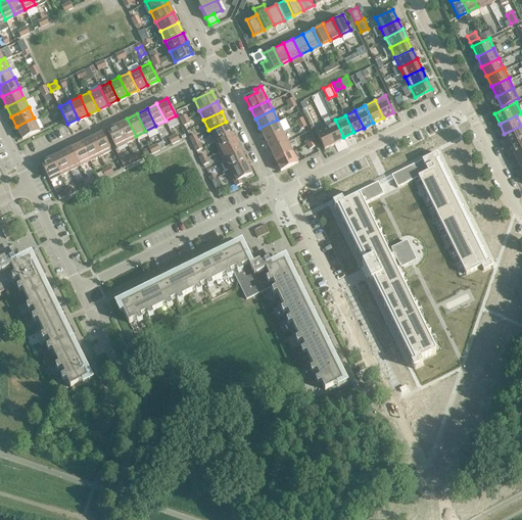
[(39,128),(34,117),(16,127),(21,137),(39,128)]
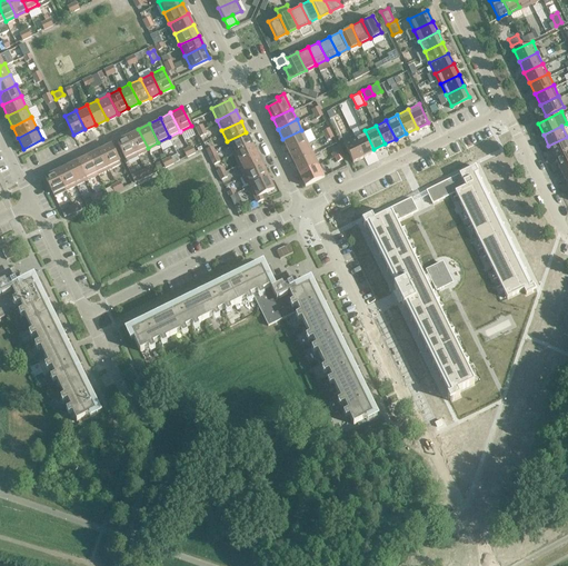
[(148,148),(138,129),(127,133),(137,152),(148,148)]
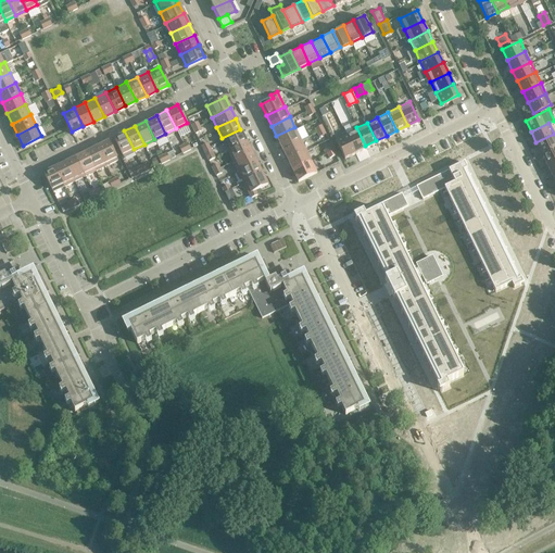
[(300,138),(294,127),(276,136),(281,147),(300,138)]
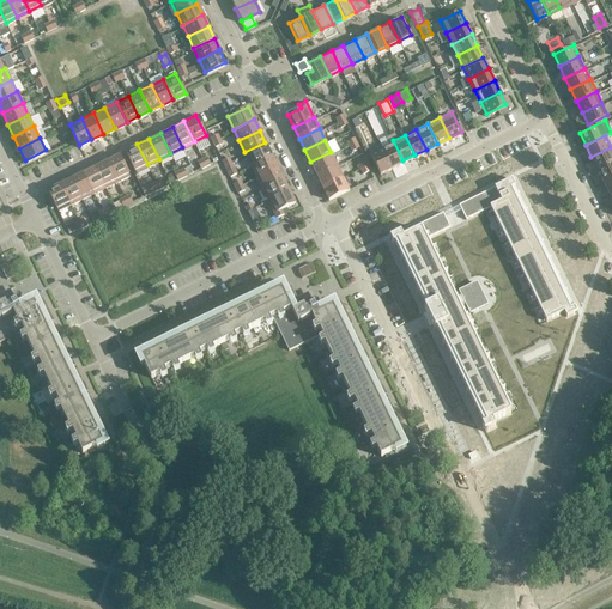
[(403,160),(393,140),(381,146),(391,166),(403,160)]
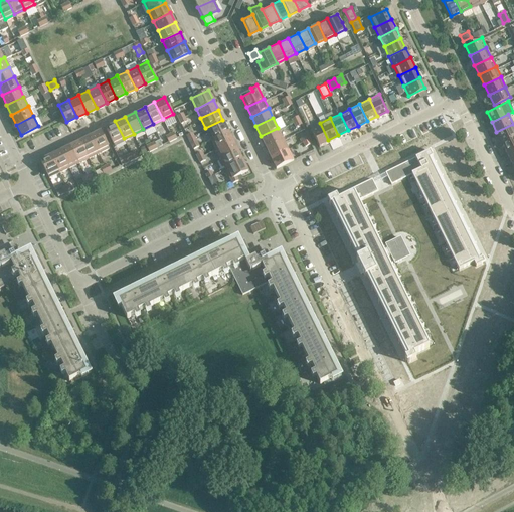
[(227,129),(222,120),(205,128),(210,138),(227,129)]
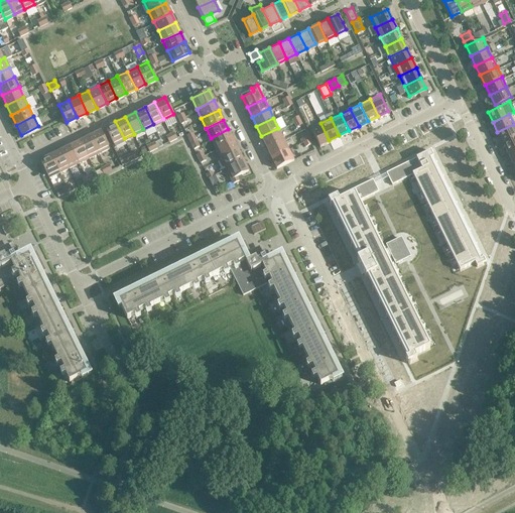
[(124,138),(115,121),(105,126),(114,143),(124,138)]
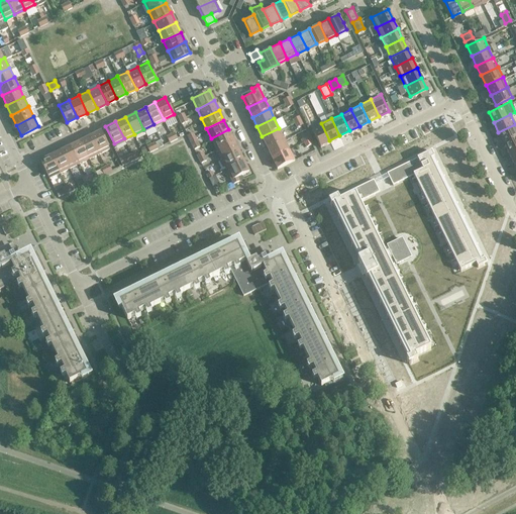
[(329,140),(321,123),(311,128),(319,145),(329,140)]
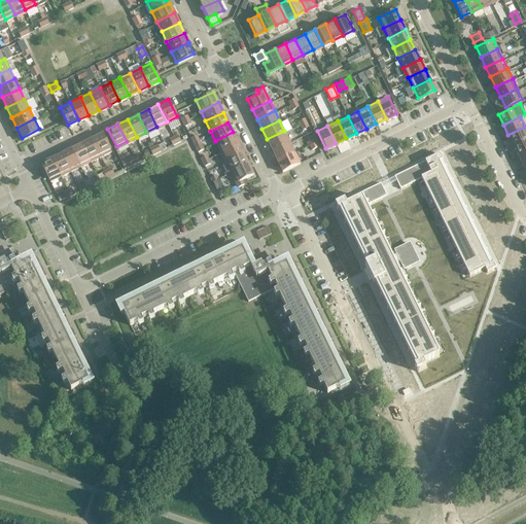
[(525,138),(525,128),(525,127),(507,135),(513,144),(525,138)]
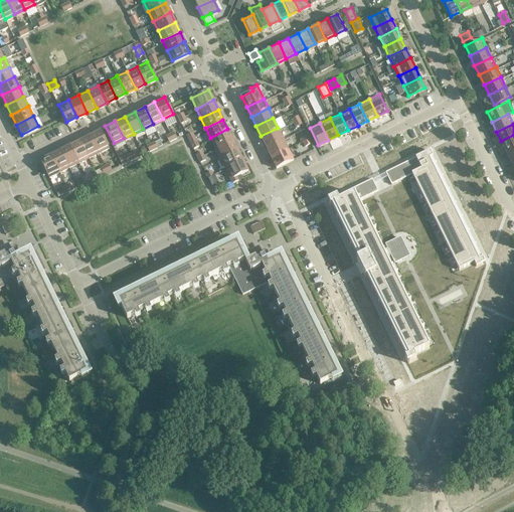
[(283,137),(278,128),(261,136),(266,146),(283,137)]
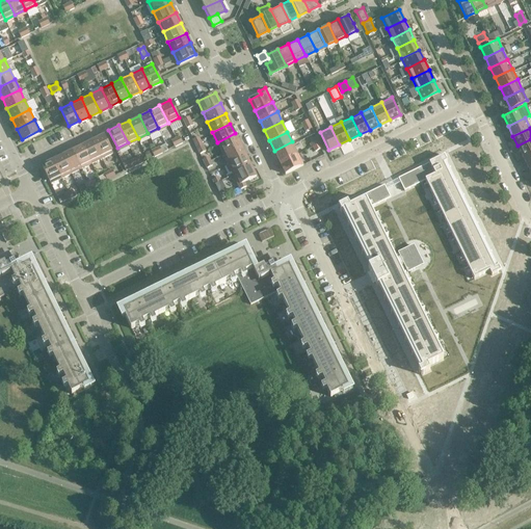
[(103,133),(91,138),(101,156),(111,151),(103,133)]
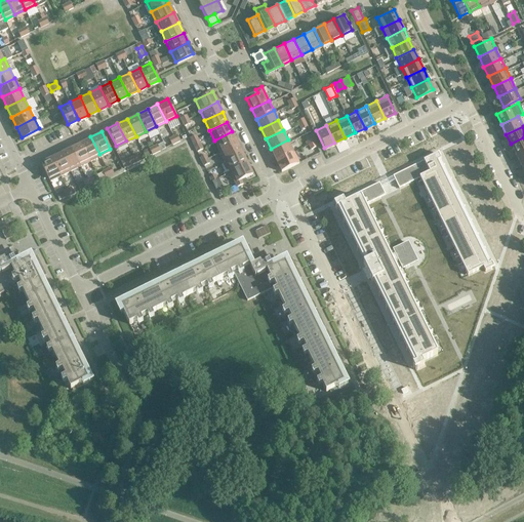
[(237,142),(232,131),(214,141),(219,150),(237,142)]
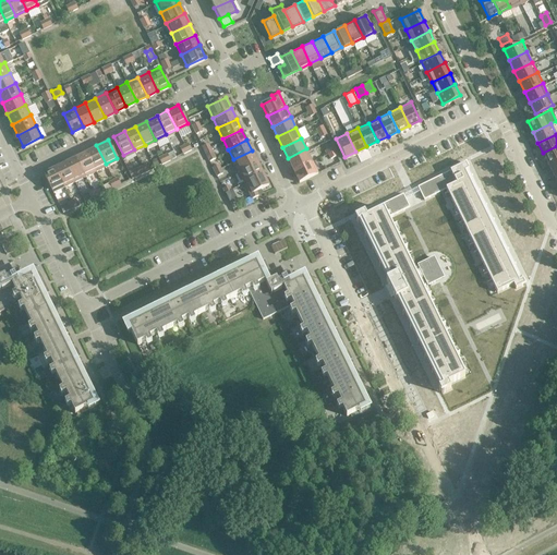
[(106,164),(96,145),(86,151),(95,169),(106,164)]
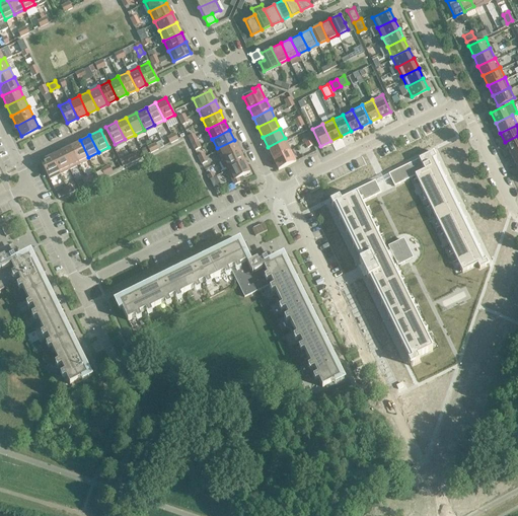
[(517,148),(517,136),(505,142),(510,152),(517,148)]
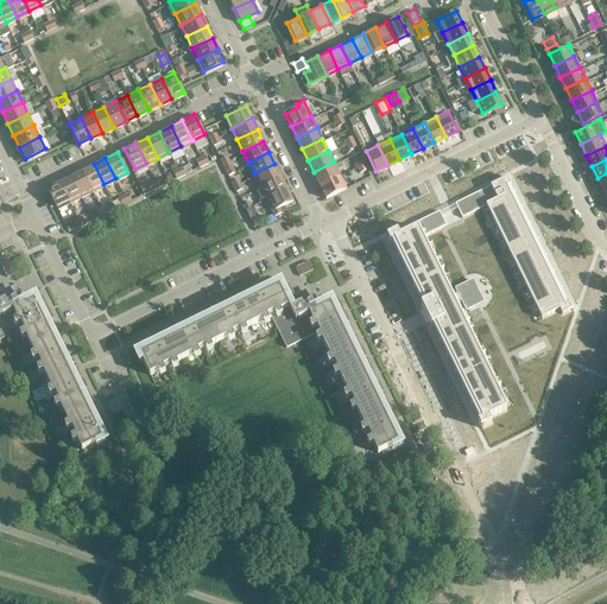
[(340,173),(334,161),(314,172),(320,184),(340,173)]
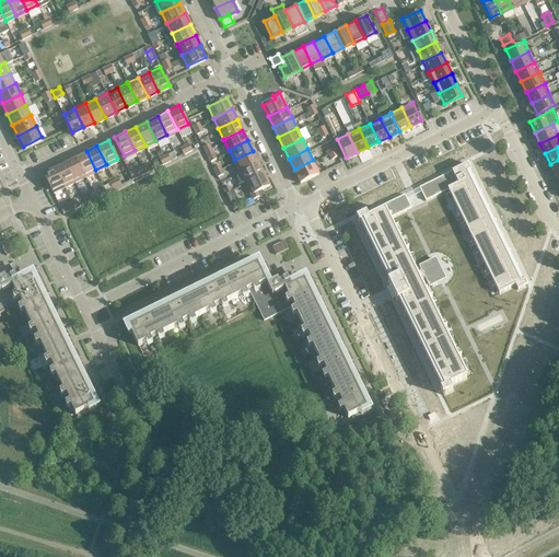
[(95,170),(86,151),(76,157),(84,175),(95,170)]
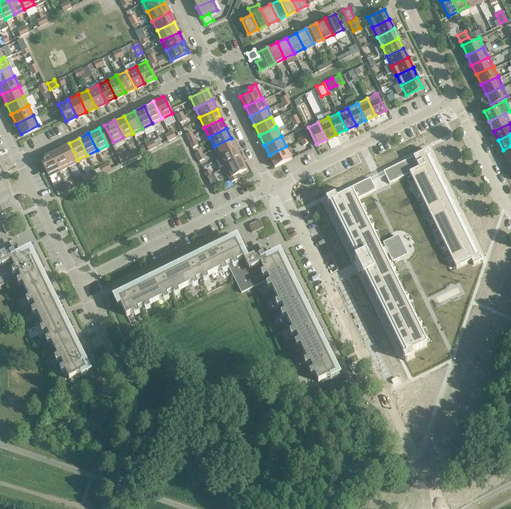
[(236,148),(231,138),(214,146),(218,156),(236,148)]
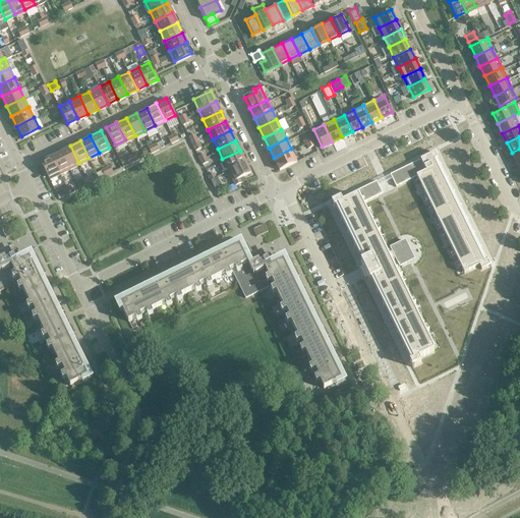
[(78,163),(70,146),(60,150),(69,168),(78,163)]
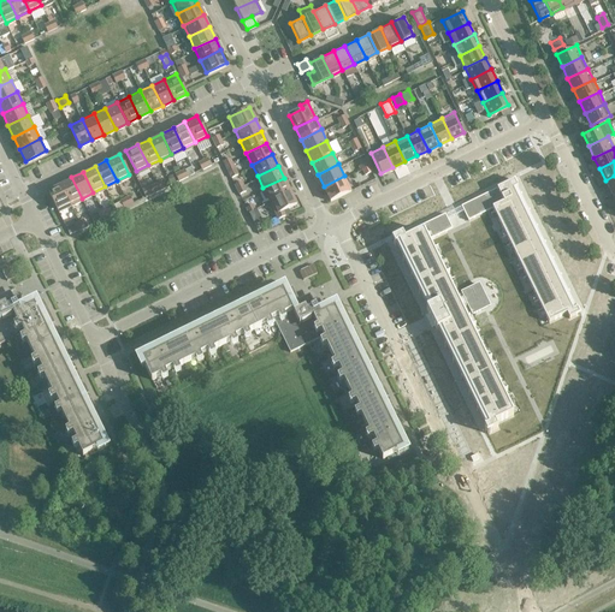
[(350,188),(344,176),(324,186),(330,198),(350,188)]
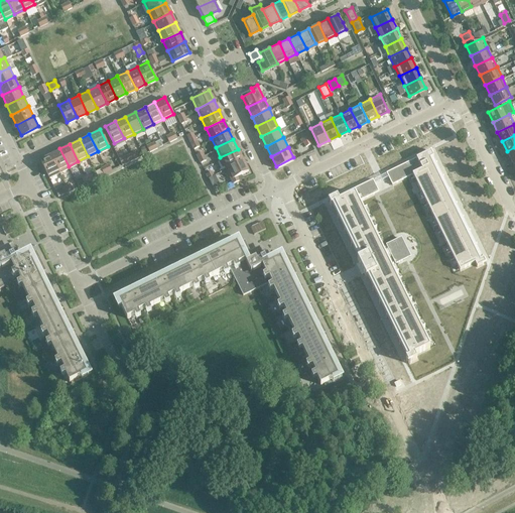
[(69,166),(59,148),(50,153),(58,170),(69,166)]
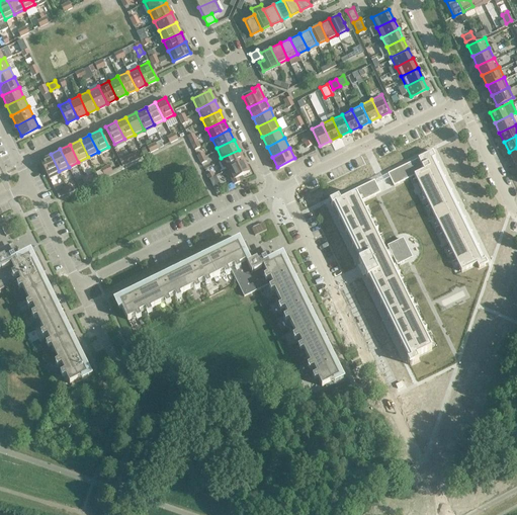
[(243,159),(239,150),(221,158),(226,168),(243,159)]
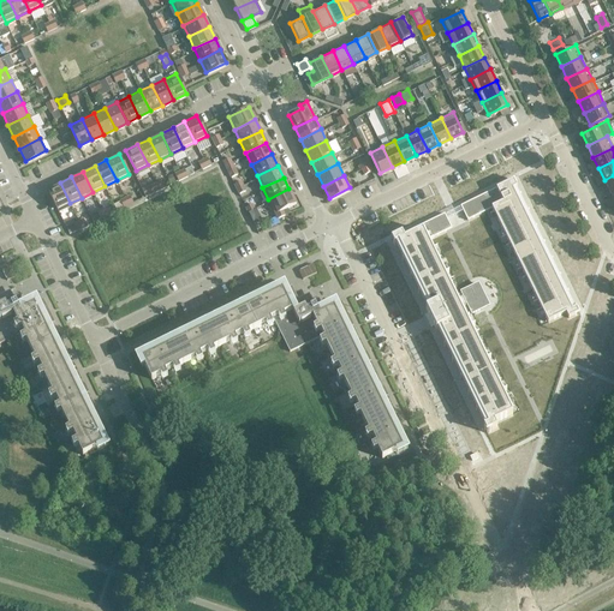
[(512,178),(459,203),(466,217),(490,205),(547,319),(565,311),(567,316),(578,311),(574,305),(571,307),(512,186),(516,185),(512,178)]
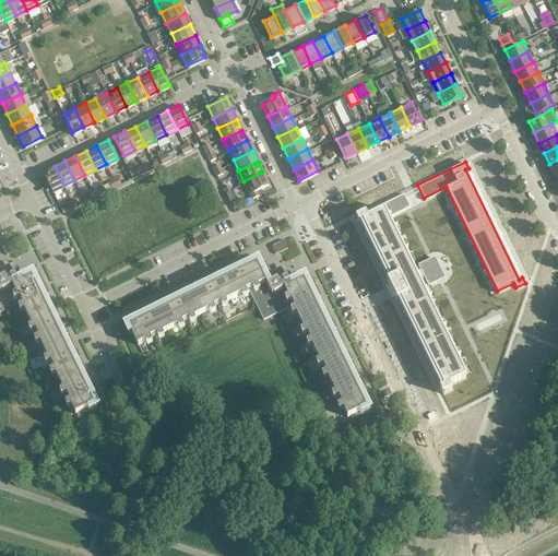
[(63,185),(55,166),(43,172),(52,190),(63,185)]
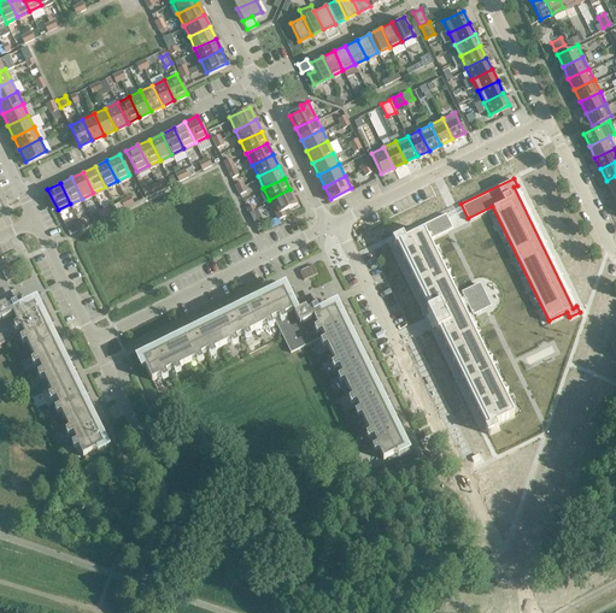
[(295,202),(289,189),(269,200),(277,217),(285,213),(282,208),(295,202)]
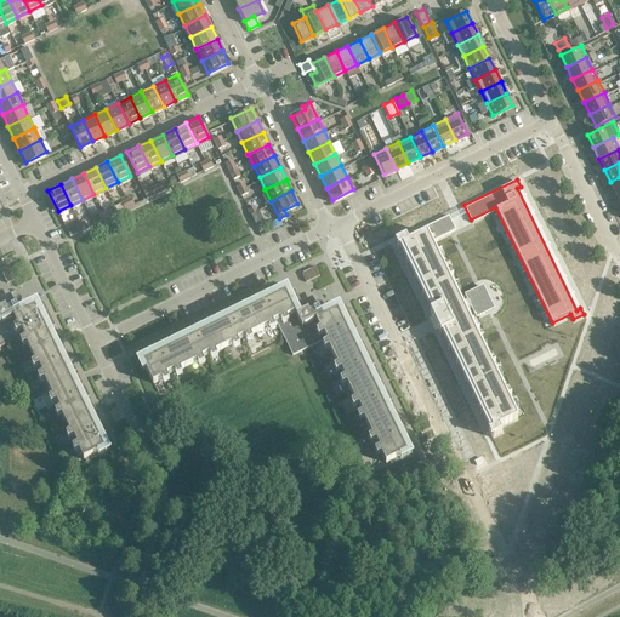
[(404,234),(393,240),(397,245),(400,244),(433,308),(428,310),(439,332),(443,330),(491,427),(487,429),(490,435),(500,430),(498,424),(516,416),(467,316),(473,314),(475,315),(484,309),(475,287),(464,293),(458,297),(430,240),(455,228),(448,213),(404,234)]
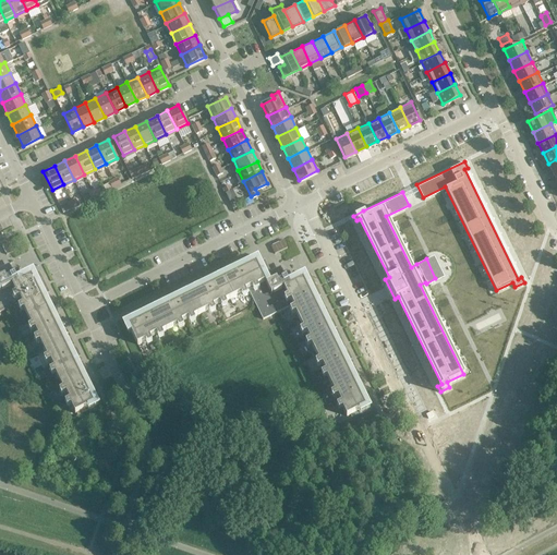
[(277,240),(269,243),(275,256),(282,252),(277,240)]
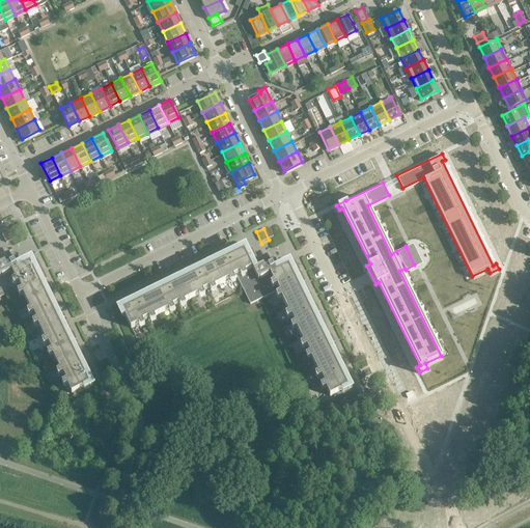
[(243,248),(239,240),(220,250),(222,254),(220,255),(220,254),(217,255),(218,256),(203,264),(203,262),(200,264),(201,265),(199,266),(197,260),(189,265),(192,270),(190,270),(189,270),(187,271),(187,272),(173,278),(173,277),(170,279),(171,279),(169,280),(167,276),(159,279),(162,284),(160,285),(159,284),(157,285),(157,286),(143,293),(140,294),(140,295),(139,295),(137,290),(129,295),(131,299),(130,300),(129,299),(127,300),(127,301),(117,306),(121,315),(123,314),(130,326),(137,322),(137,321),(152,313),(152,314),(167,307),(167,306),(183,298),(184,299),(198,292),(197,290),(208,285),(213,283),(214,284),(218,282),(220,281),(228,277),(227,276),(234,273),(242,286),(249,302),(278,287),(281,295),(280,295),(287,310),(288,309),(293,317),(297,325),(296,326),(302,340),(304,339),(311,355),(310,356),(313,363),(317,370),(318,369),(326,385),(325,386),(329,393),(340,388),(341,390),(351,386),(345,376),(346,376),(345,372),(344,373),(343,371),(349,369),(344,362),(340,364),(339,362),(340,362),(339,359),(338,360),(331,345),(332,345),(331,342),(330,343),(329,341),(334,339),(330,331),(325,334),(325,332),(326,332),(324,329),(323,329),(316,315),(317,315),(315,312),(315,313),(314,311),(318,309),(315,301),(310,304),(309,302),(310,301),(309,299),(308,299),(301,285),(302,284),(301,282),(300,282),(299,281),(304,278),(295,259),(289,261),(288,258),(273,267),(266,251),(256,255),(251,245),(243,248)]
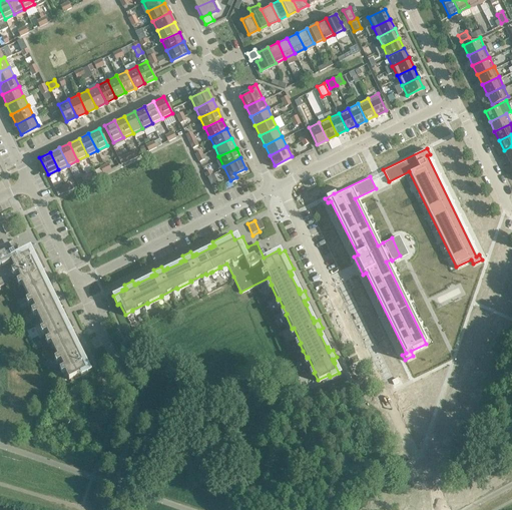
[(0,284),(19,275),(22,282),(21,282),(28,297),(29,296),(37,311),(35,312),(42,326),(43,325),(51,341),(50,341),(57,355),(58,354),(65,370),(64,370),(68,378),(79,372),(80,375),(89,370),(84,361),(85,360),(84,358),(83,358),(82,356),(87,354),(83,347),(79,349),(78,347),(79,347),(77,344),(77,345),(70,331),(71,331),(70,329),(69,329),(68,327),(73,325),(69,318),(64,320),(64,318),(63,315),(62,316),(56,302),(57,302),(55,299),(55,300),(54,298),(58,296),(55,289),(50,291),(49,289),(50,289),(49,286),(48,287),(41,273),(42,273),(41,270),(40,270),(39,269),(44,267),(35,247),(15,257),(7,239),(0,242),(0,284)]
